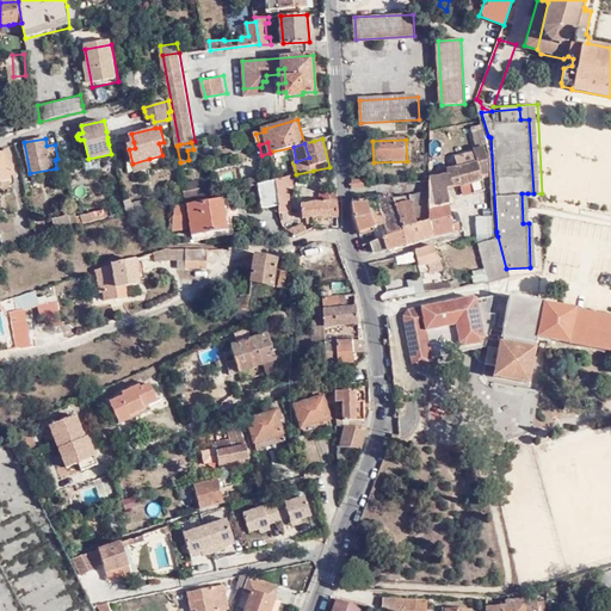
[(6,160),(11,159),(10,149),(0,150),(0,181),(12,179),(10,171),(8,171),(6,160)]
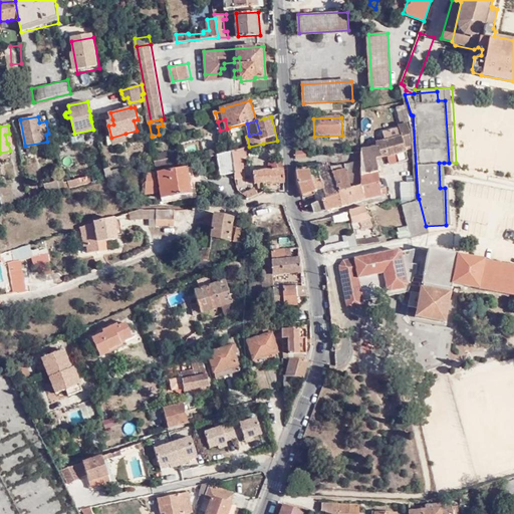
[(407,129),(400,131),(403,140),(405,149),(412,147),(410,137),(407,129)]
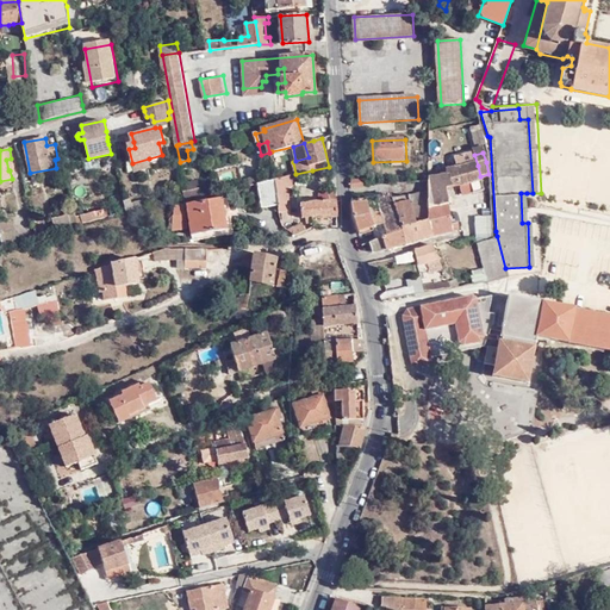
[(474,155),(455,159),(459,170),(478,166),(474,155)]
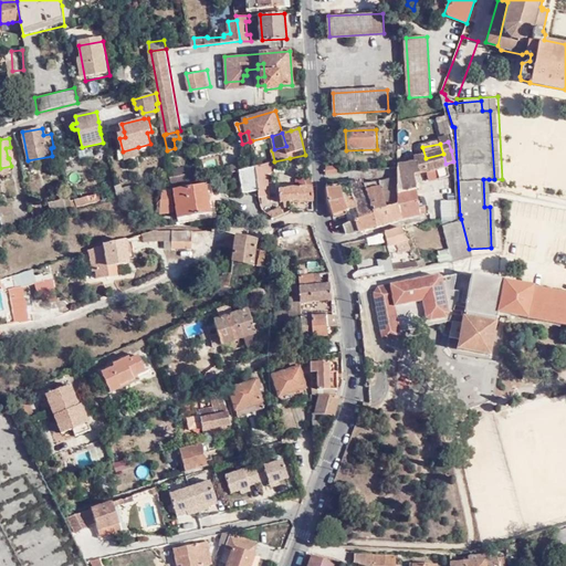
[(140,155),(138,147),(123,152),(125,158),(140,155)]
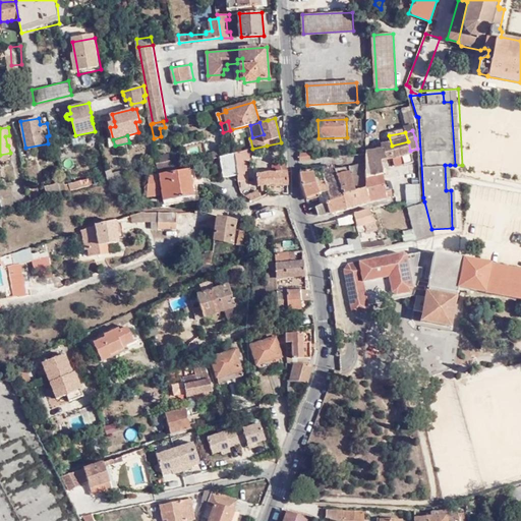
[(411,156),(408,141),(392,146),(389,146),(393,161),(402,159),(411,156)]
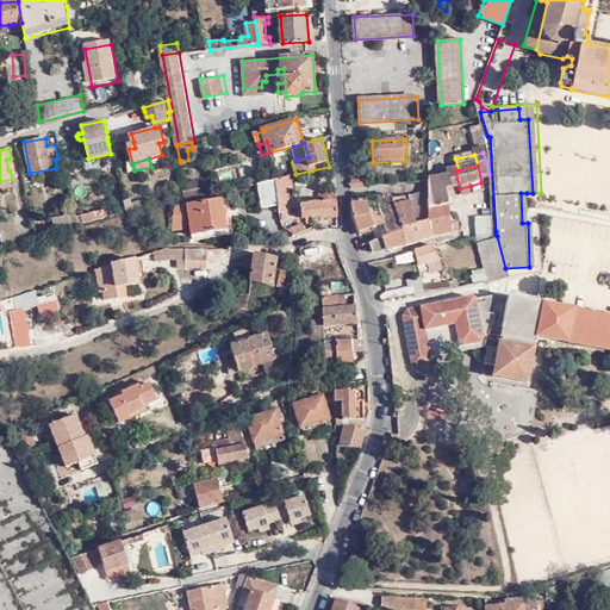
[(460,188),(455,170),(447,172),(447,176),(429,180),(429,184),(429,191),(444,187),(446,190),(459,188),(460,188)]
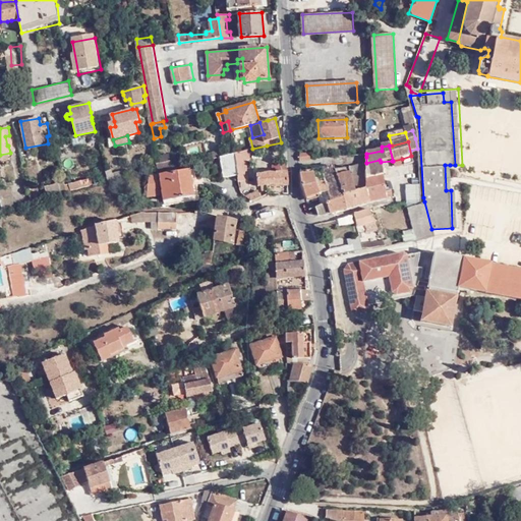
[(227,155),(226,150),(215,152),(216,158),(221,157),(227,155)]
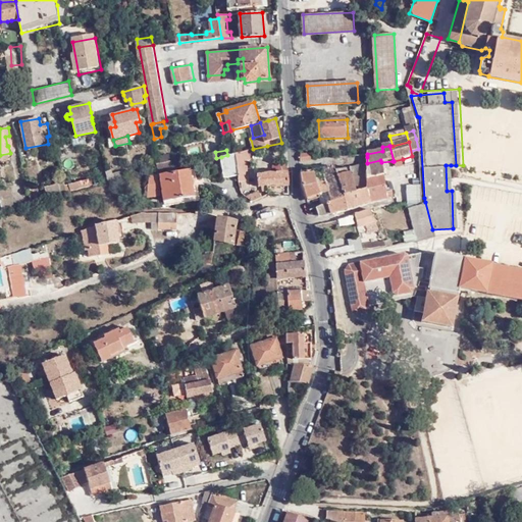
[(236,153),(239,173),(240,181),(248,180),(246,160),(250,160),(248,150),(236,153)]
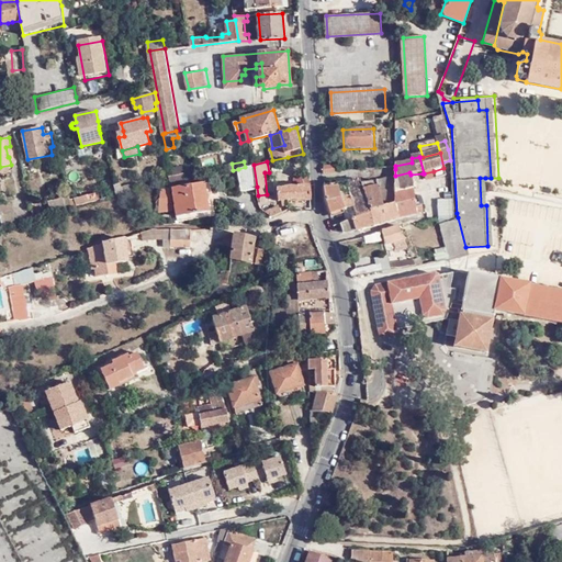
[(254,165),(245,167),(238,169),(240,189),(257,187),(254,165)]
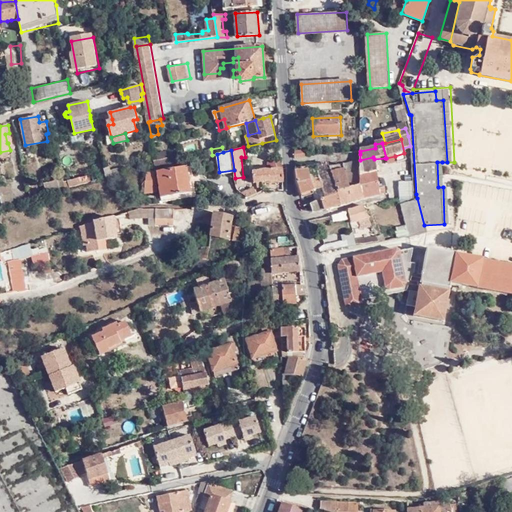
[(294,151),(295,159),(301,158),(308,158),(306,150),(294,151)]
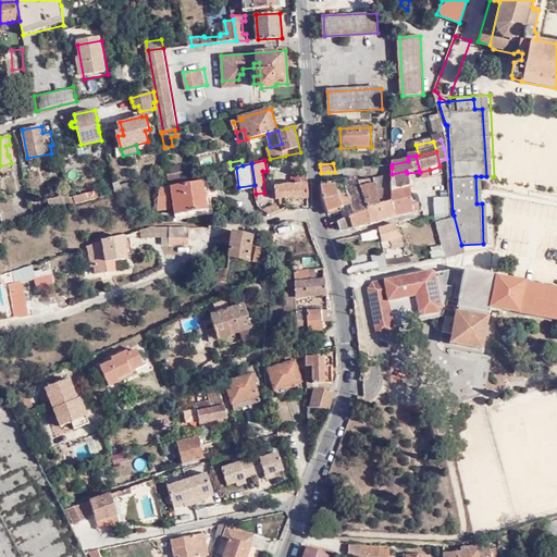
[(183,166),(169,169),(169,170),(171,181),(185,177),(183,166)]
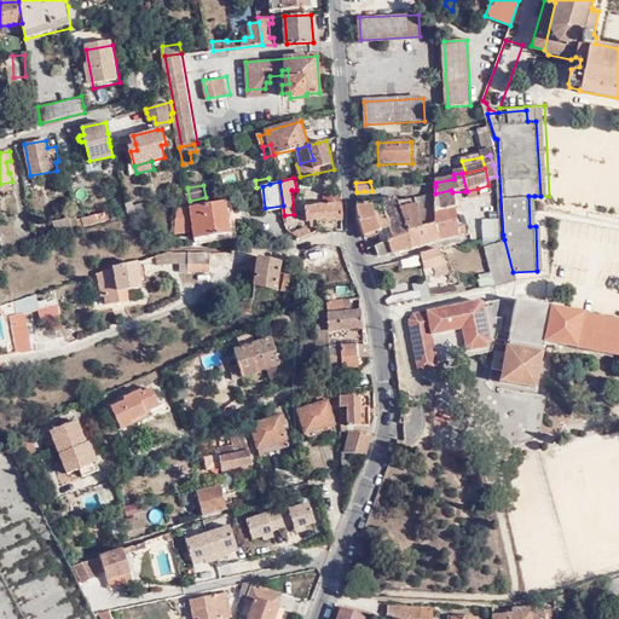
[(492,196),(489,185),(478,189),(479,196),(480,200),(492,196)]
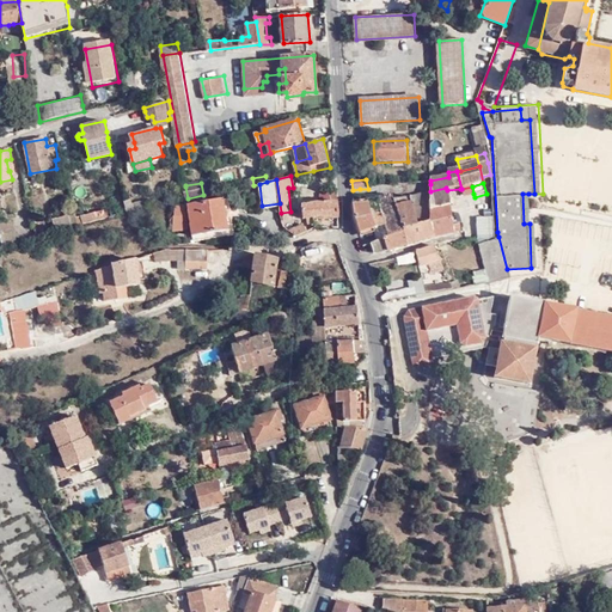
[(461,189),(460,189),(464,196),(473,194),(472,187),(461,189)]
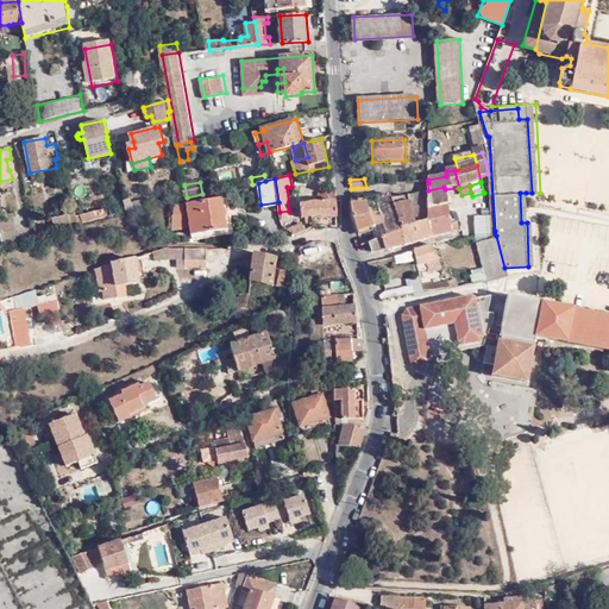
[(444,187),(428,190),(429,209),(447,205),(445,189),(444,187)]
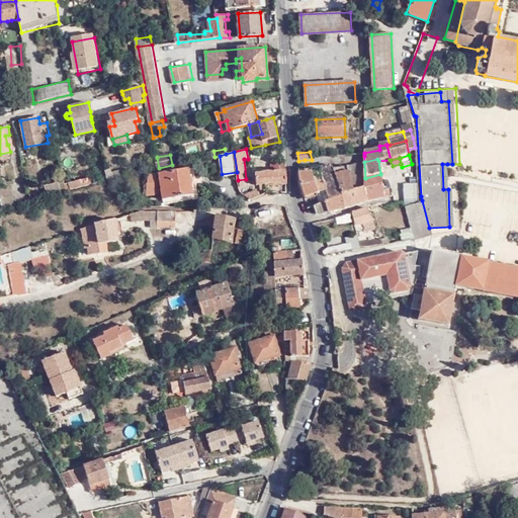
[(267,184),(286,184),(285,171),(285,162),(279,162),(280,171),(278,171),(268,170),(256,172),(257,185),(267,184)]
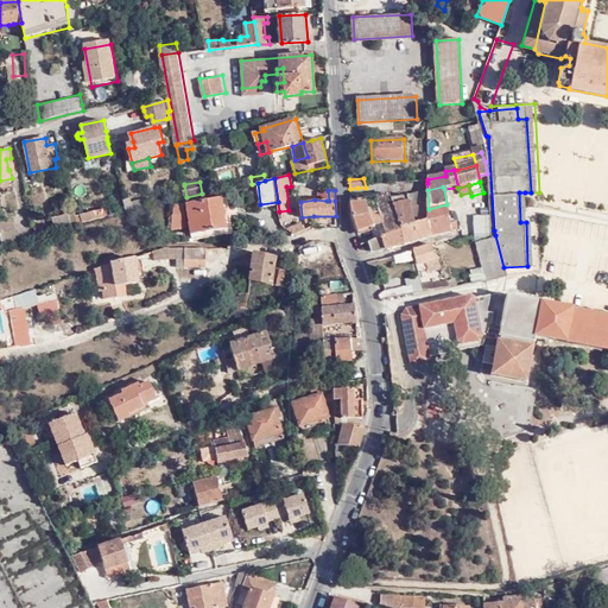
[(429,209),(428,190),(392,198),(399,220),(400,226),(410,223),(429,219),(429,209)]
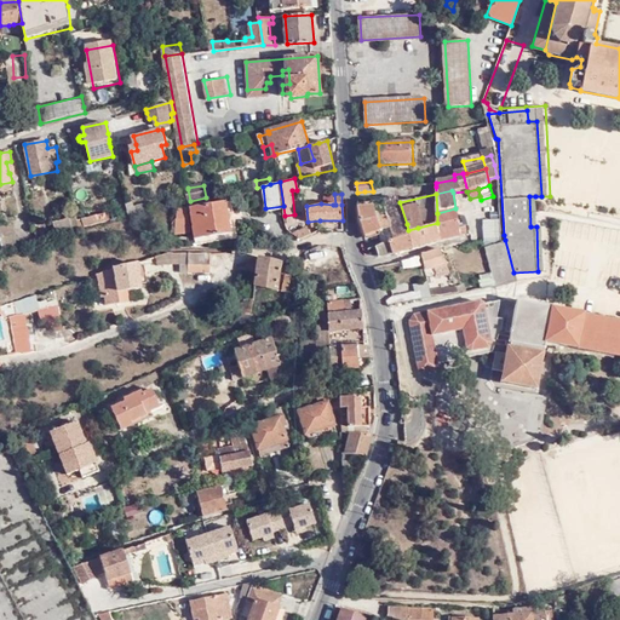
[(201,237),(197,206),(190,207),(196,245),(240,237),(234,201),(228,202),(233,233),(201,237)]
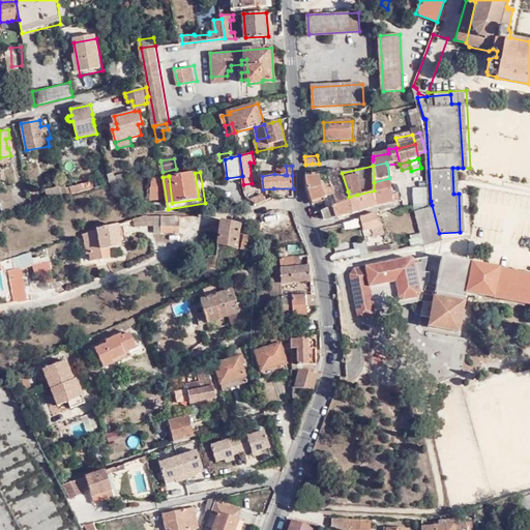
[(175,175),(169,176),(172,203),(199,199),(195,173),(179,175),(175,175)]
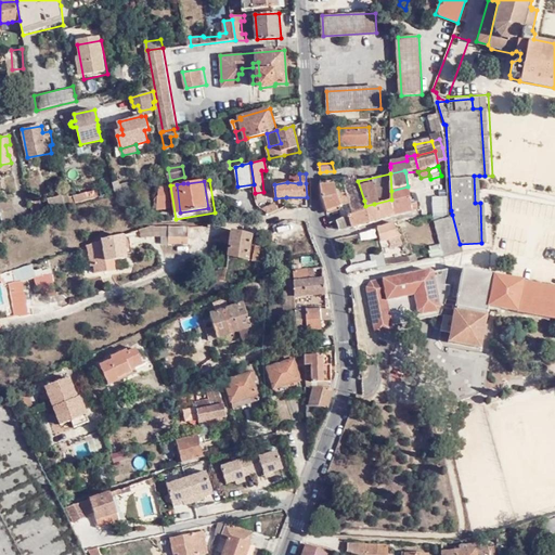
[(351,204),(364,201),(358,181),(345,183),(351,204)]
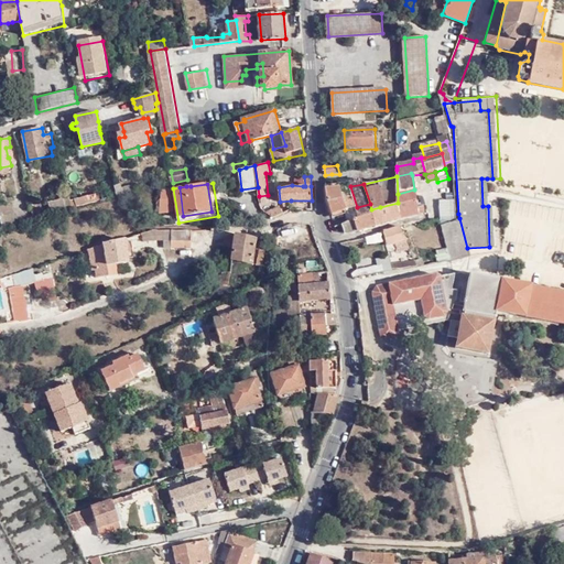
[(350,186),(338,188),(345,210),(349,209),(351,219),(358,217),(356,207),(357,207),(350,186)]
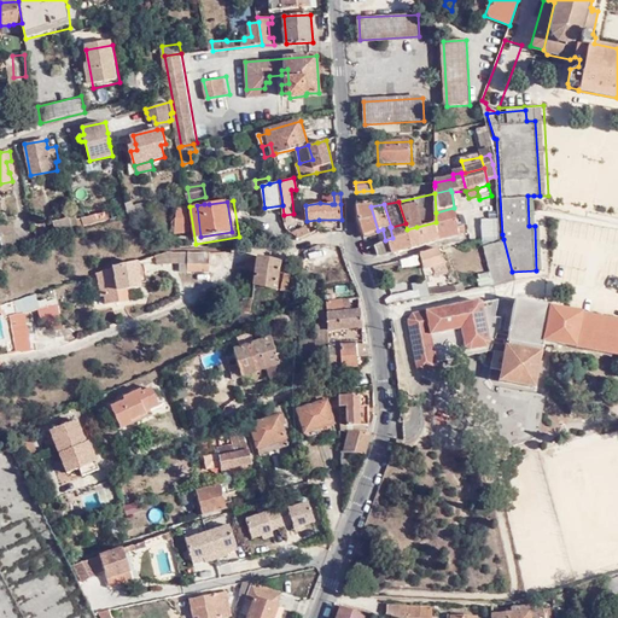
[(371,207),(356,208),(357,213),(357,219),(356,220),(362,237),(378,231),(371,207)]
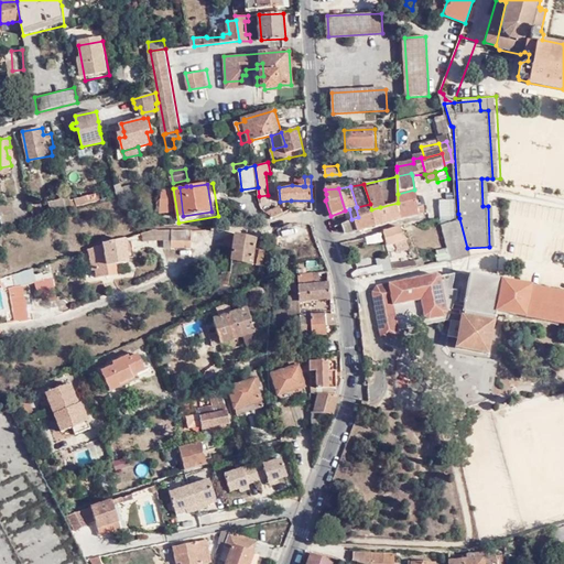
[(161,199),(171,198),(170,190),(162,191),(161,199)]
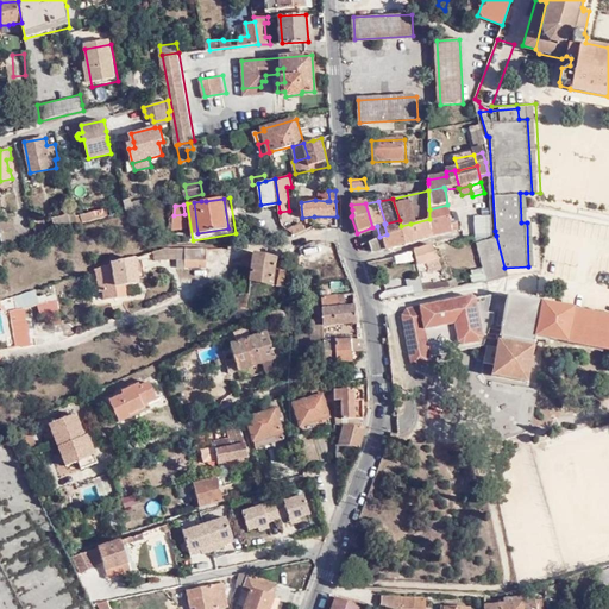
[(429,219),(433,236),(437,234),(438,237),(441,236),(453,232),(452,225),(447,205),(429,209),(429,219)]
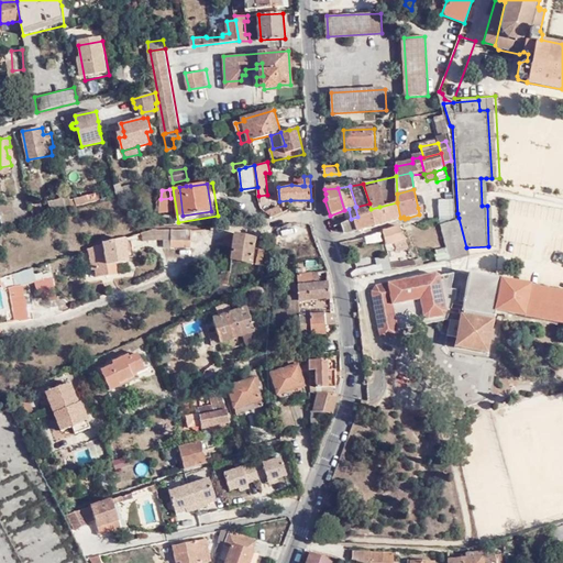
[(75,206),(96,201),(95,194),(73,199),(75,206)]
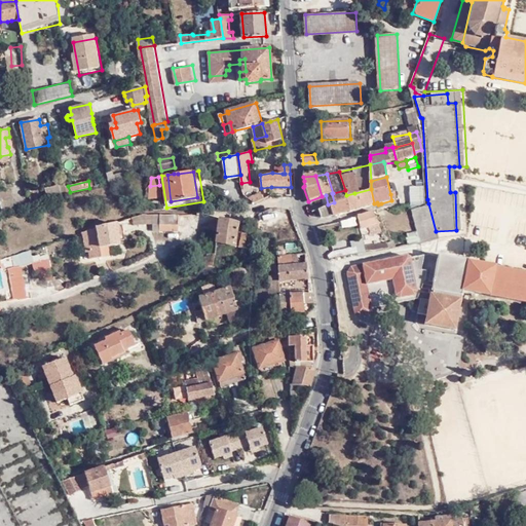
[(66,193),(64,184),(43,188),(45,198),(66,193)]
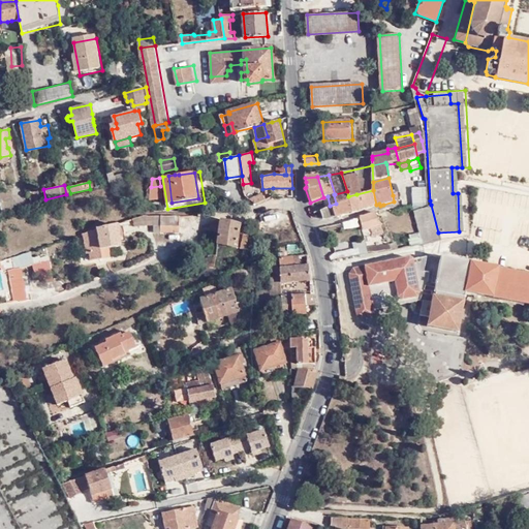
[(428,201),(427,185),(413,186),(414,201),(428,201)]
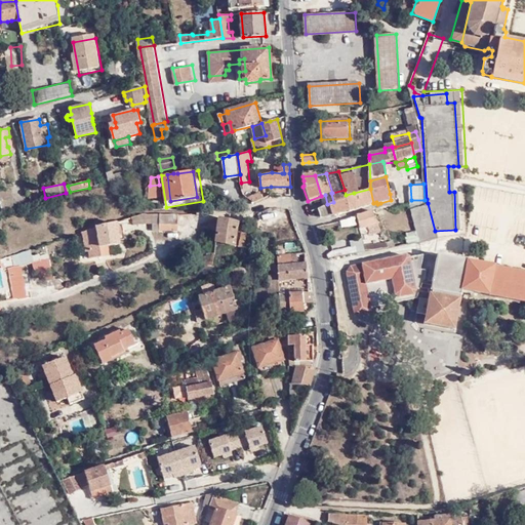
[(161,196),(159,185),(150,186),(149,186),(149,198),(161,196)]
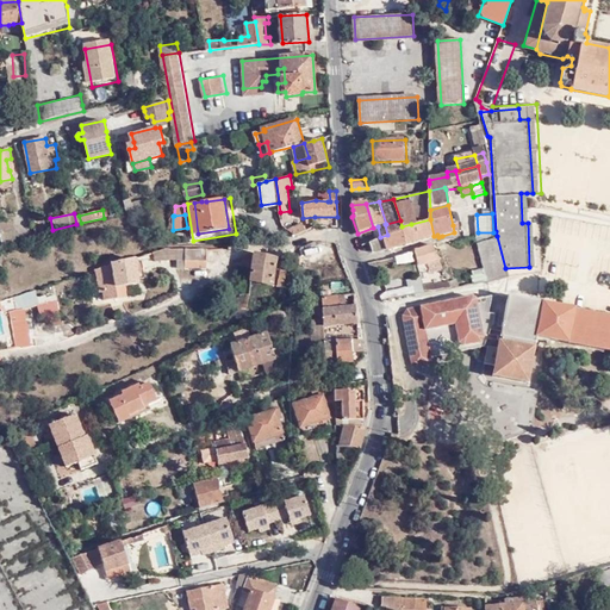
[(416,242),(434,236),(430,219),(411,224),(416,242)]
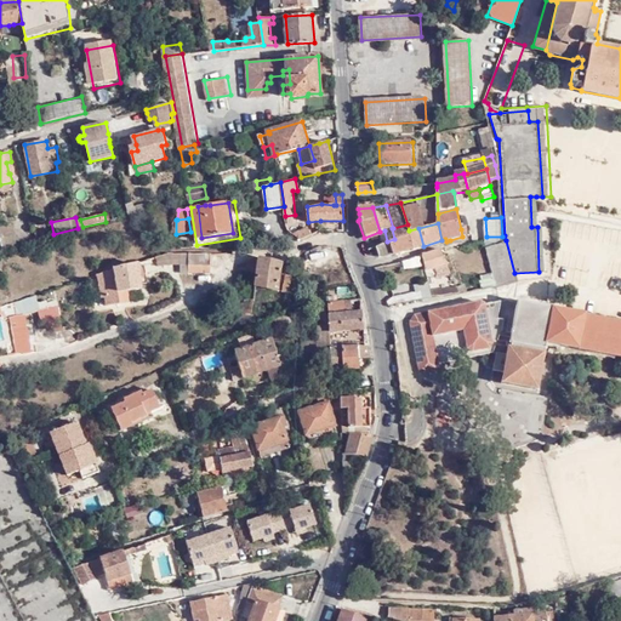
[(372,246),(375,256),(381,257),(398,254),(423,246),(419,228),(409,231),(408,224),(393,228),(392,228),(394,239),(387,241),(383,243),(372,246)]
